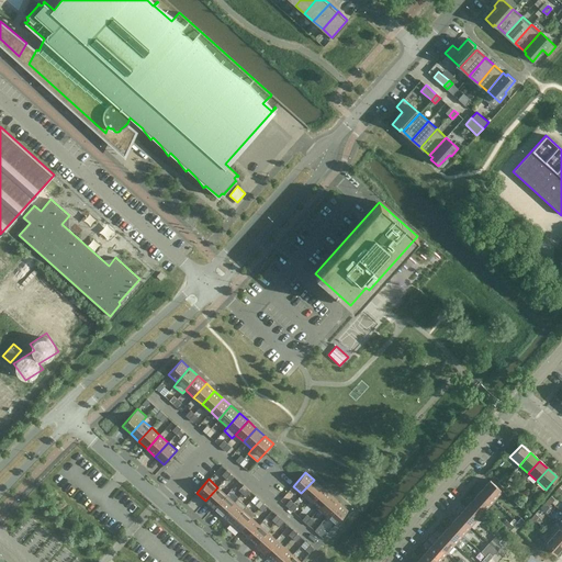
[(301,493),(310,502),(323,487),(314,480),(301,493)]
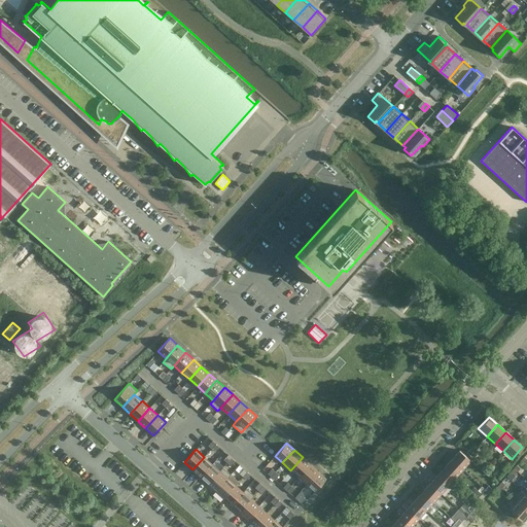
[(470,461),(458,451),(451,459),(462,470),(470,461)]
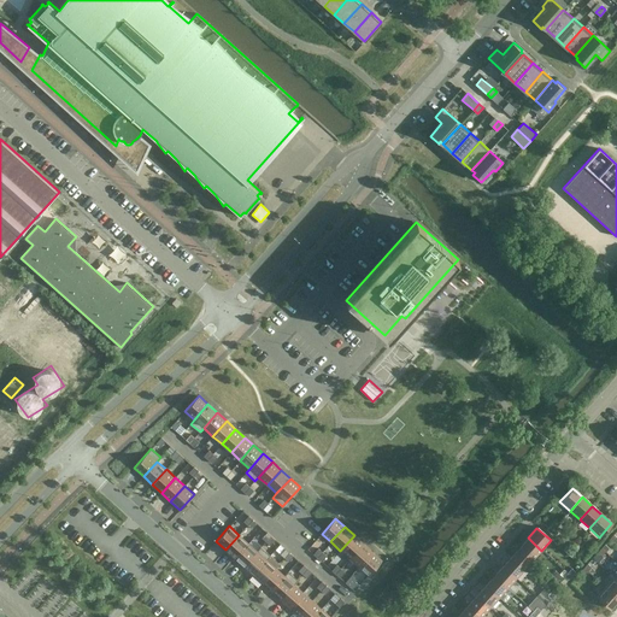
[(225,550),(234,558),(248,542),(239,535),(225,550)]
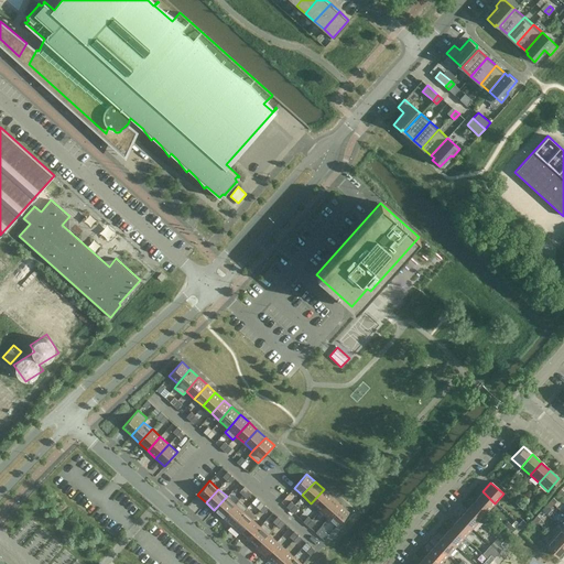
[(311,503),(320,510),(332,497),(324,489),(311,503)]
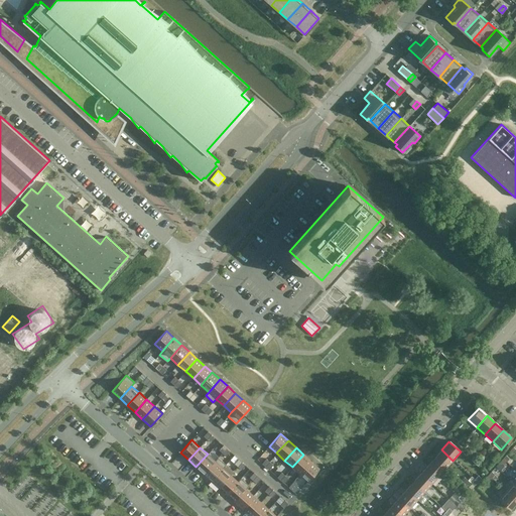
[(453,461),(441,449),(434,458),(445,469),(453,461)]
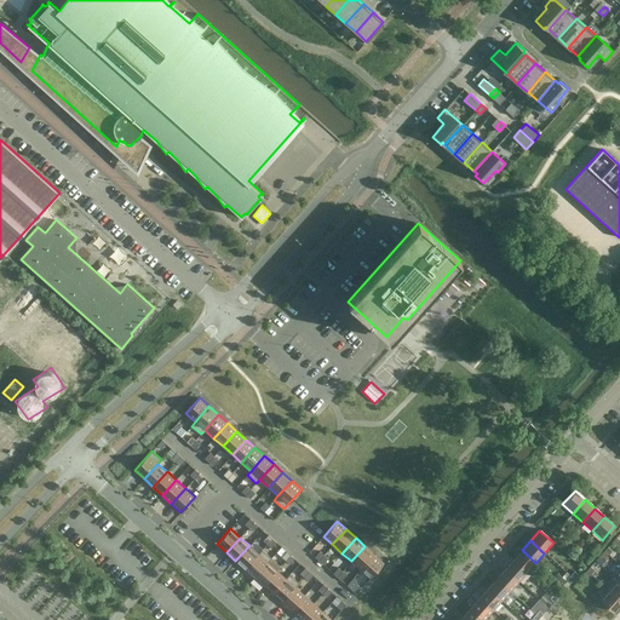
[(235,561),(245,569),(258,554),(250,545),(235,561)]
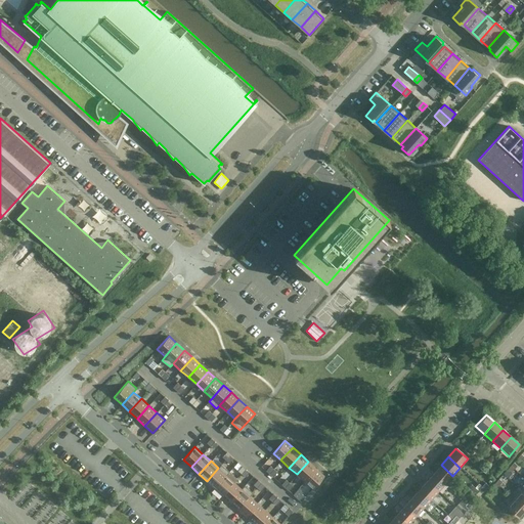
[(304,481),(316,468),(308,462),(297,474),(304,481)]
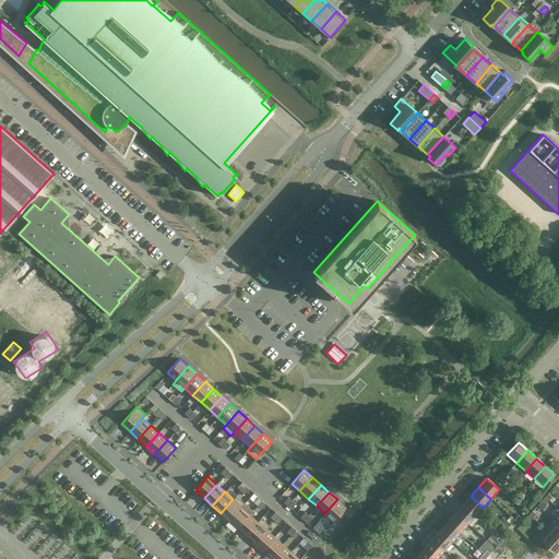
[(518,504),(521,500),(513,495),(510,498),(518,504)]
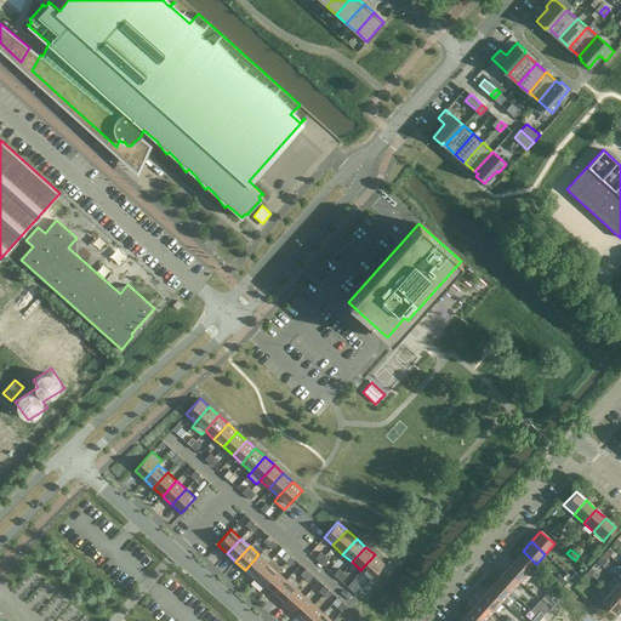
[(254,579),(272,558),(262,551),(258,554),(245,570),(254,579)]
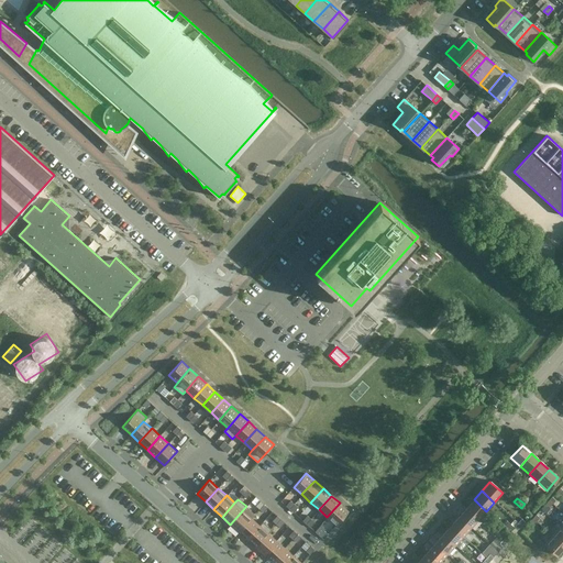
[(486,511),(474,499),(465,508),(478,520),(486,511)]
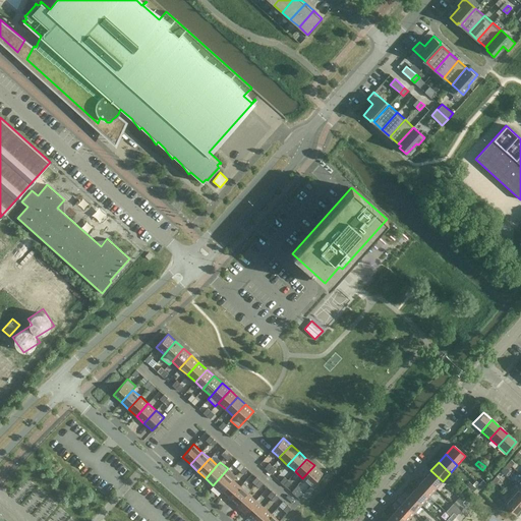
[(268,470),(272,474),(276,469),(272,465),(268,470)]
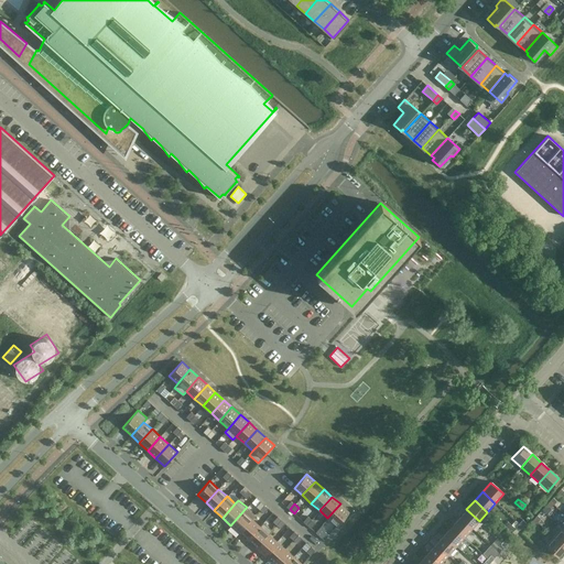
[(340,503),(327,518),(336,525),(349,511),(340,503)]
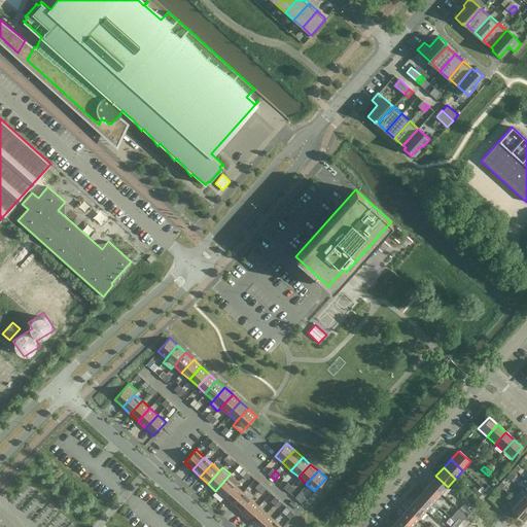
[(215,491),(223,497),(235,485),(239,481),(231,473),(215,491)]
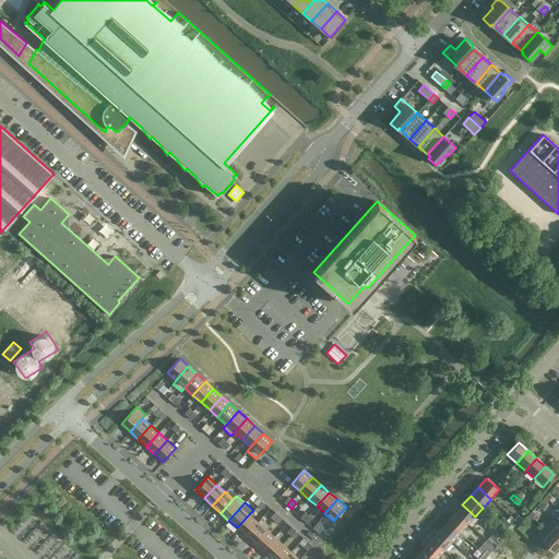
[(475,516),(462,504),(454,513),(467,525),(475,516)]
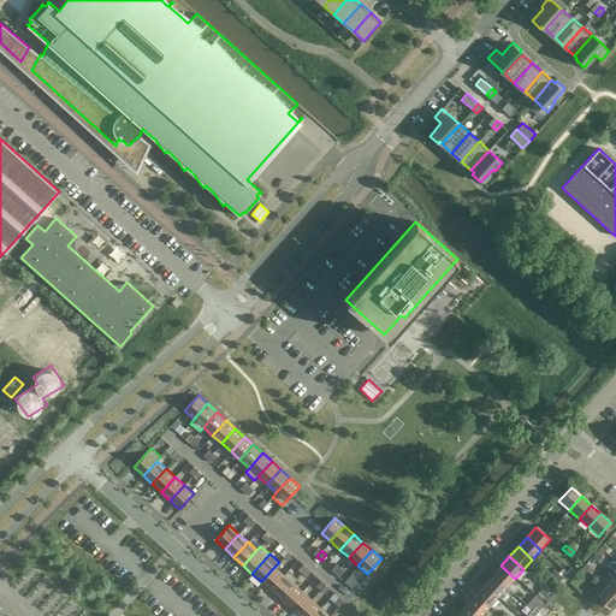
[(515,579),(501,566),(492,576),(507,588),(515,579)]
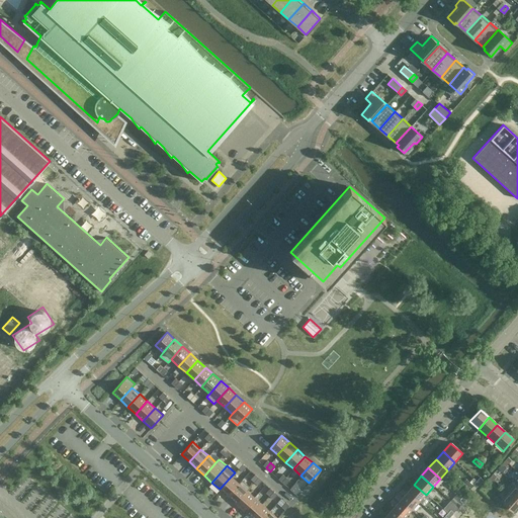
[(220,489),(228,496),(239,484),(231,477),(220,489)]
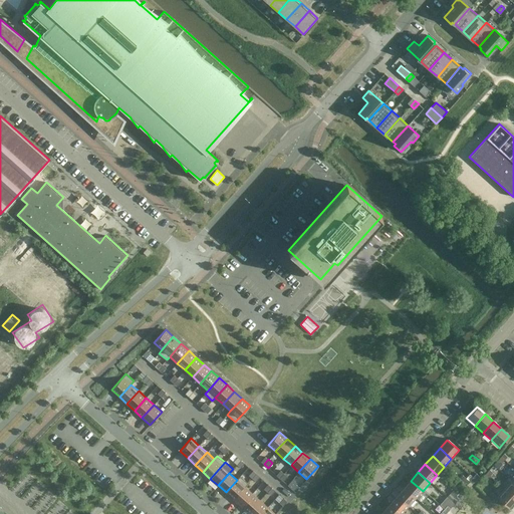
[(233,499),(245,486),(248,483),(240,476),(237,480),(226,492),(233,499)]
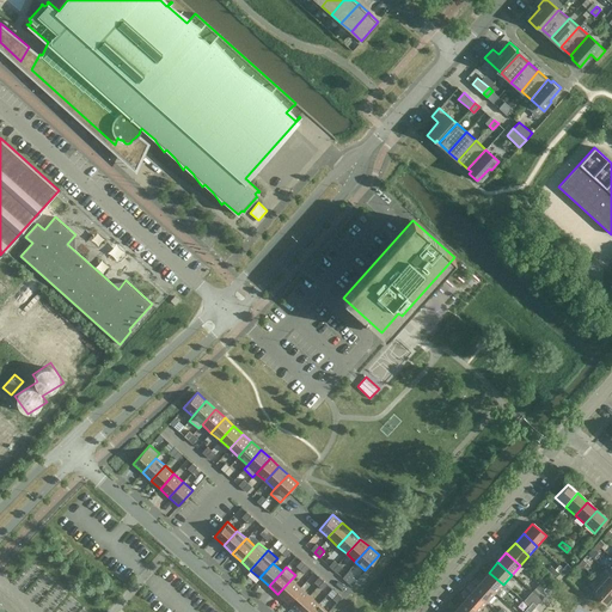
[(503,585),(489,573),(481,582),(494,594),(503,585)]
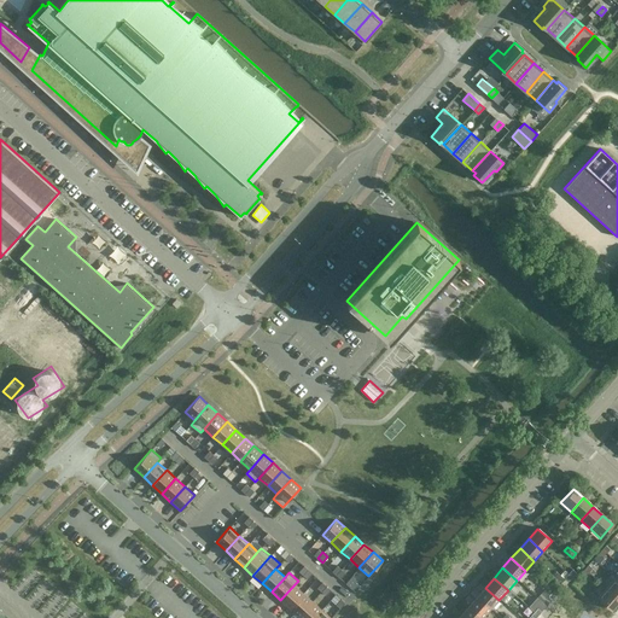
[(617,582),(614,578),(606,588),(617,599),(617,582)]
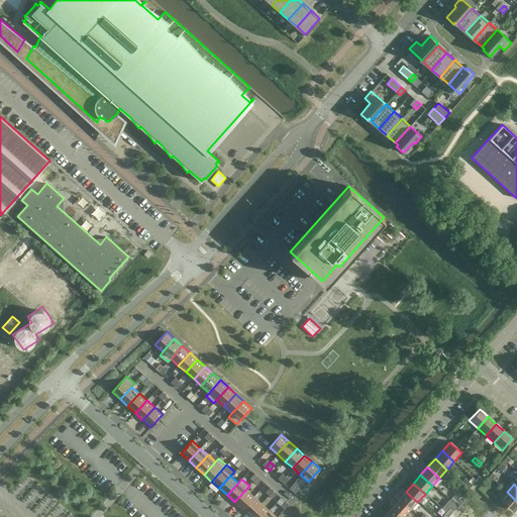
[(234,502),(242,509),(253,496),(246,489),(234,502)]
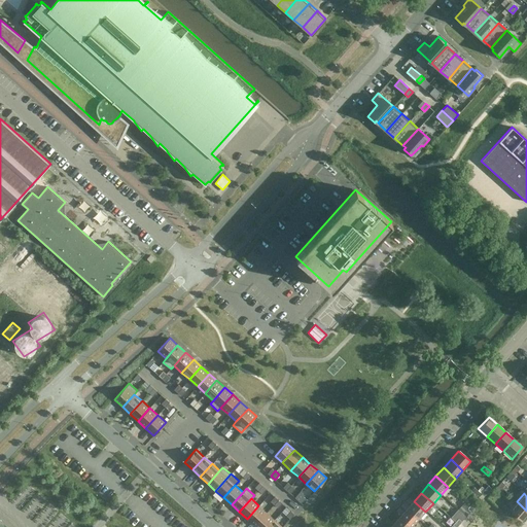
[(425,512),(414,501),(407,510),(418,520),(425,512)]
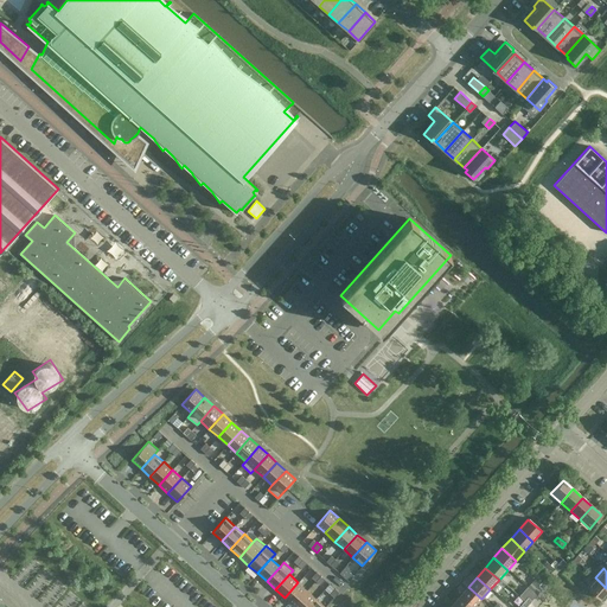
[(606,590),(606,588),(595,577),(586,588),(600,600),(606,590)]
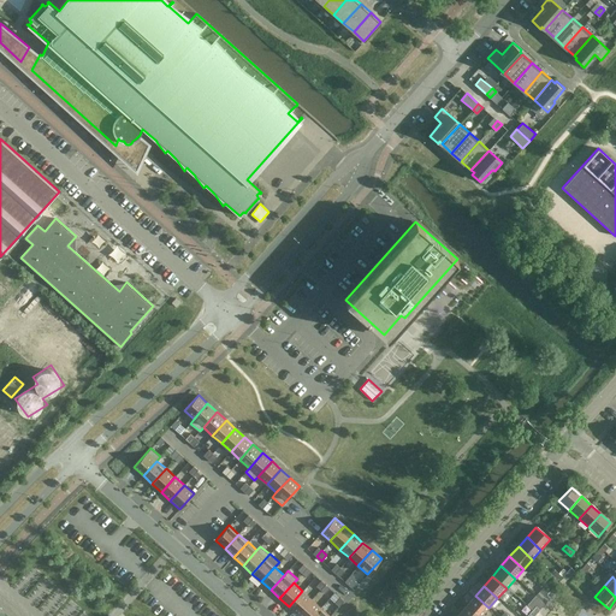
[(289,606),(297,615),(312,599),(302,591),(289,606)]
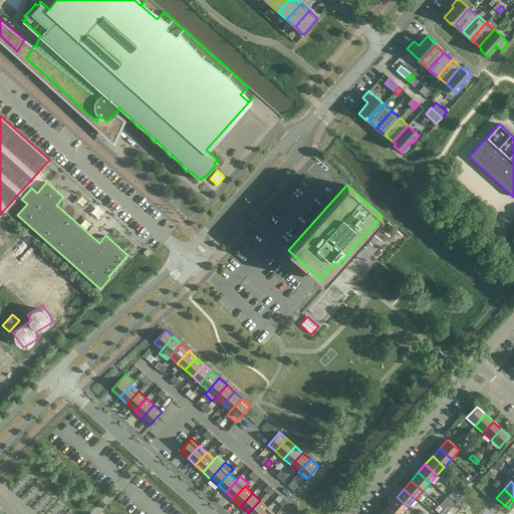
[(402,513),(408,507),(397,497),(390,505),(400,513),(402,513)]
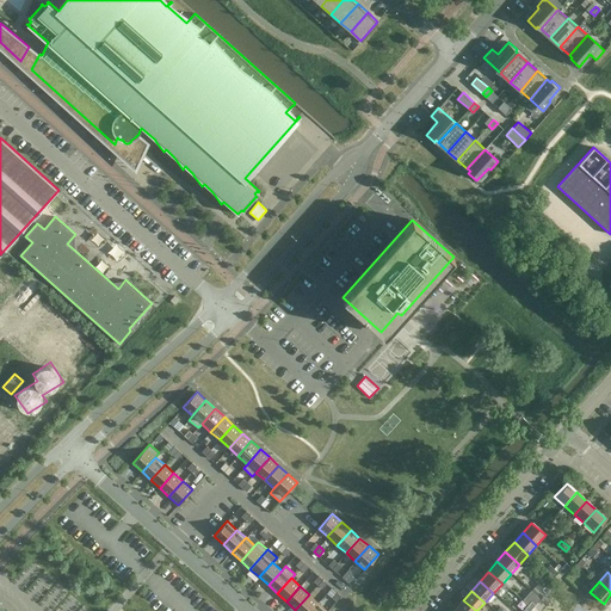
[(309,610),(318,603),(309,594),(295,610),(296,610),(309,610)]
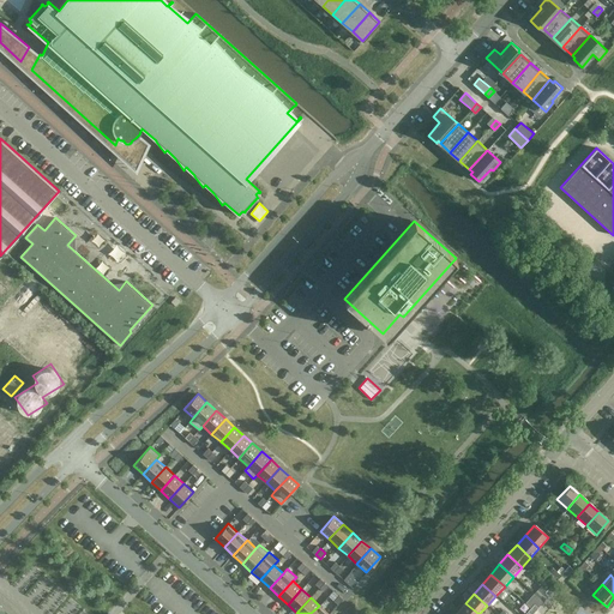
[(477,613),(465,603),(457,613),(477,613)]
